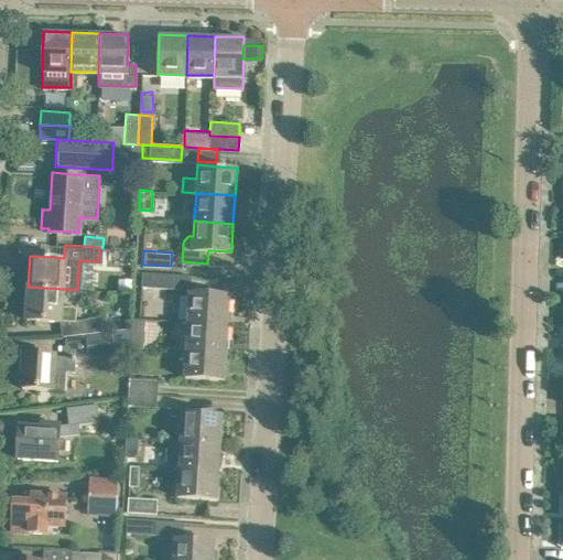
[(191,288),(191,272),(141,270),(141,284),(191,288)]
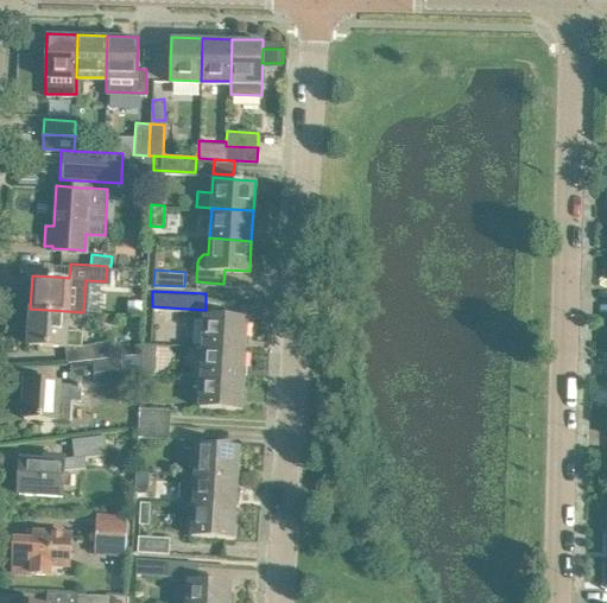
[(128,297),(127,311),(141,311),(143,298),(128,297)]
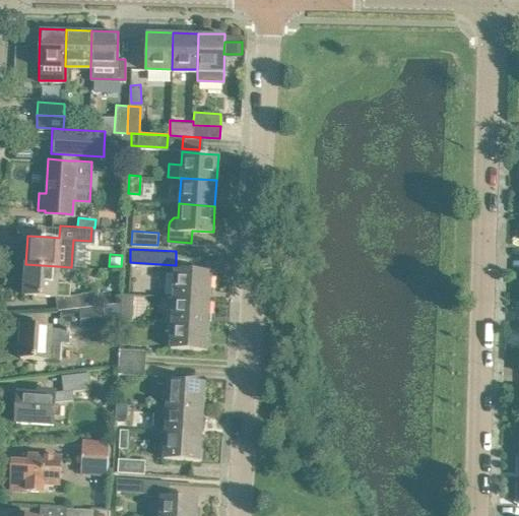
[(23,293),(55,295),(55,294),(69,295),(68,308),(77,307),(94,305),(92,289),(80,291),(80,292),(69,293),(70,282),(56,281),(57,266),(25,264),(23,293)]
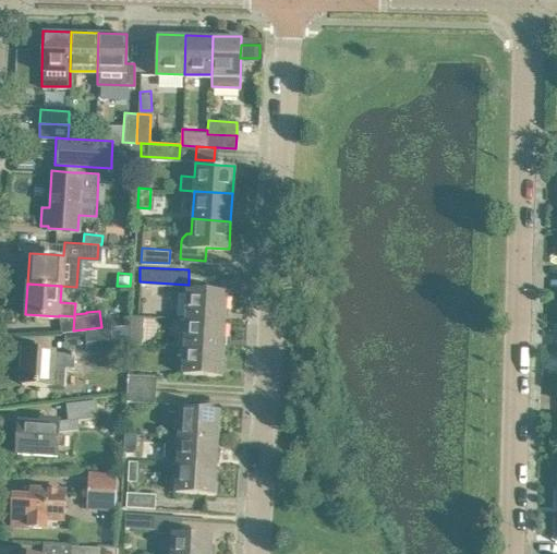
[(188,288),(185,316),(225,318),(226,290),(188,288)]
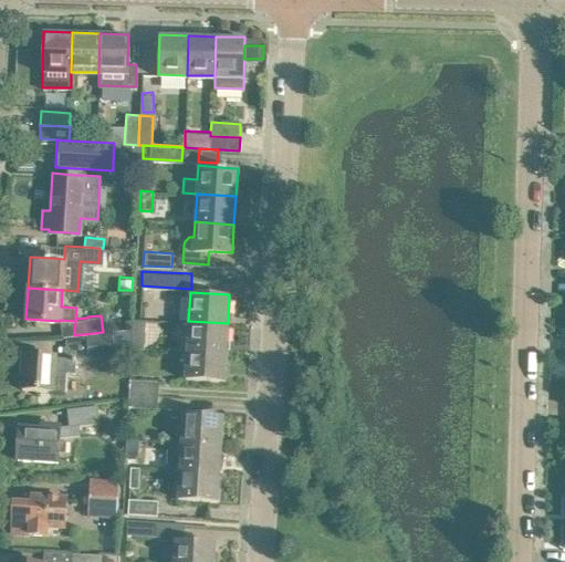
[(145,318),(133,316),(131,345),(144,346),(145,318)]
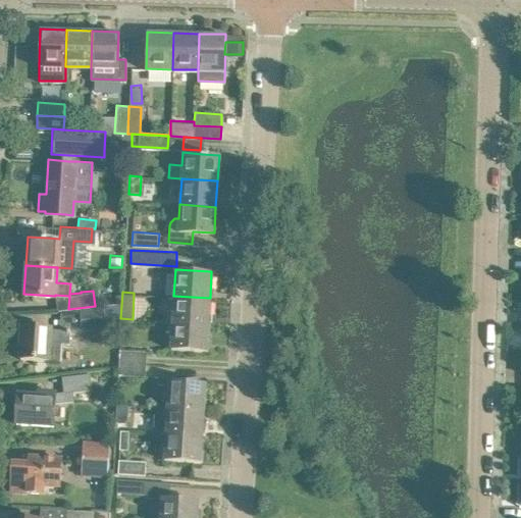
[(173,296),(172,321),(208,323),(210,298),(173,296)]
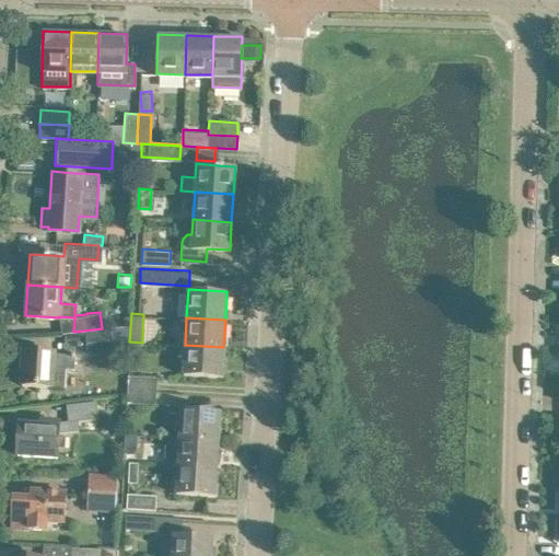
[(83,331),(85,352),(113,350),(113,343),(111,327),(102,328),(83,331)]
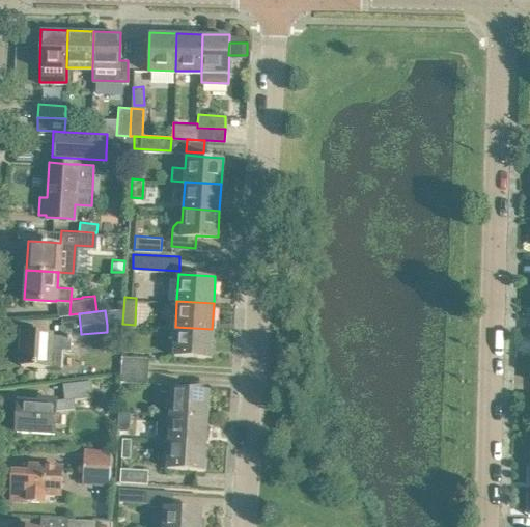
[(212,329),(175,327),(173,354),(211,356),(212,329)]
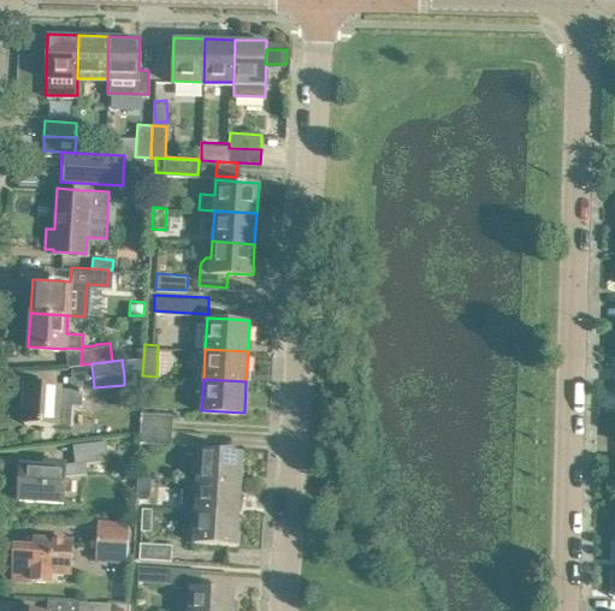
[(23,421),(70,425),(71,403),(81,404),(82,389),(59,387),(59,385),(25,384),(23,421)]
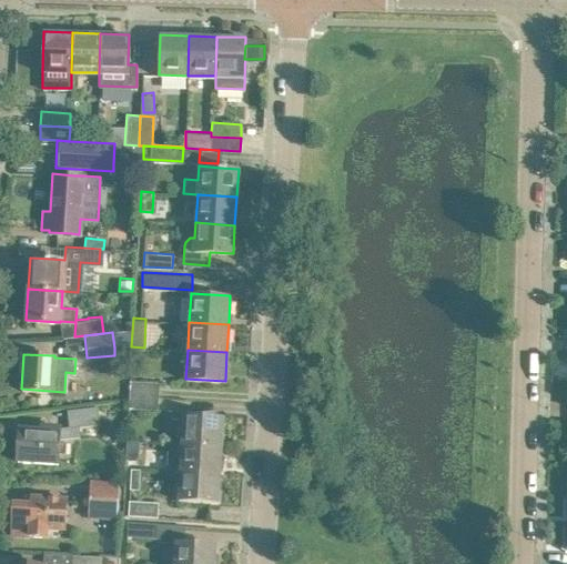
[(129,393),(159,395),(159,382),(130,380),(129,393)]
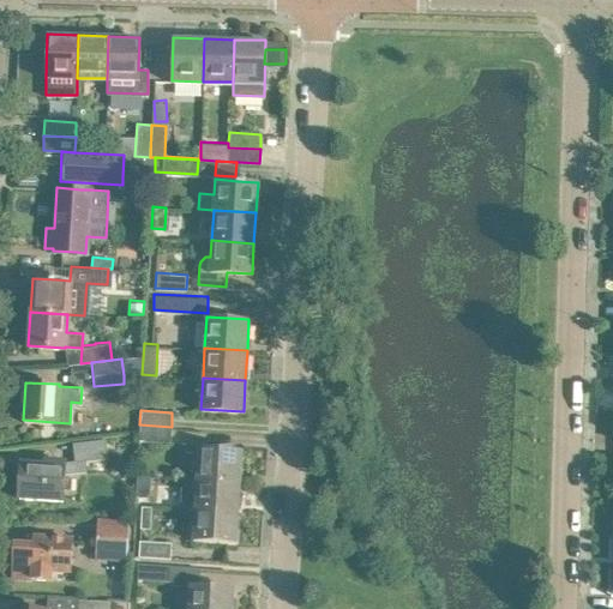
[(139,424),(139,439),(170,441),(172,427),(139,424)]
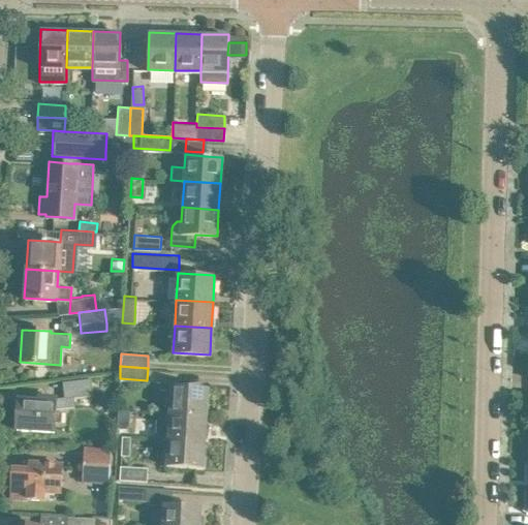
[(16,427),(36,429),(54,430),(55,407),(75,405),(74,396),(92,394),(90,377),(62,380),(64,396),(56,397),(38,396),(38,399),(18,398),(16,427)]
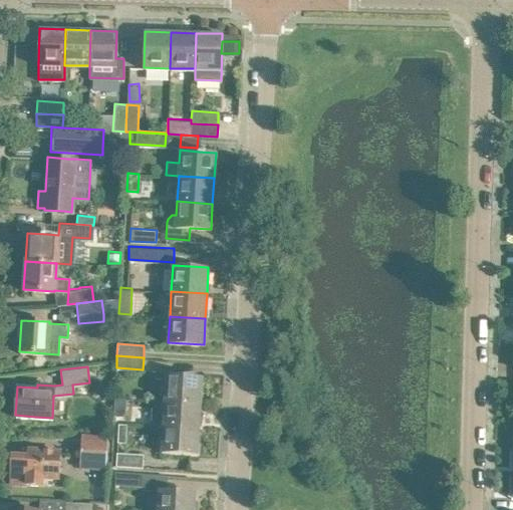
[(167,374),(167,369),(155,368),(155,376),(166,376),(165,401),(200,403),(202,376),(167,374)]
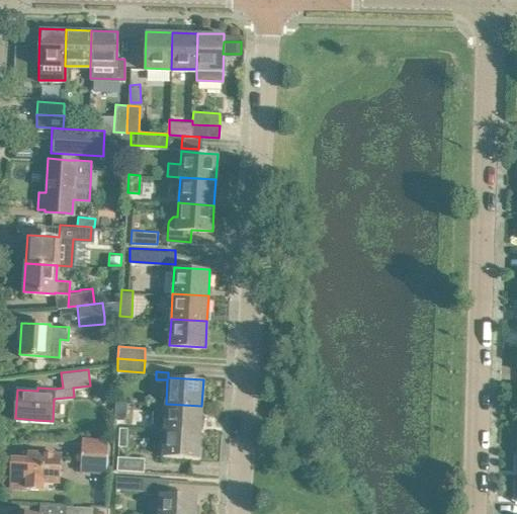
[(114,417),(119,418),(125,418),(126,401),(115,401),(114,417)]
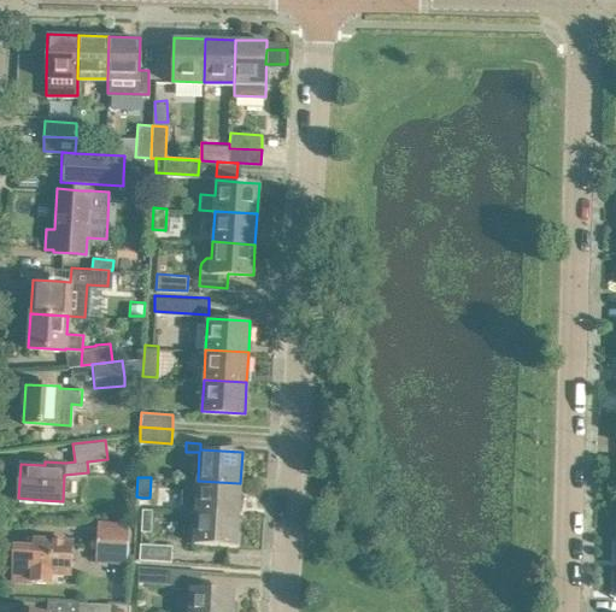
[(188,510),(195,510),(195,511),(239,513),(240,483),(198,481),(191,480),(186,483),(182,487),(181,502),(183,506),(188,510)]
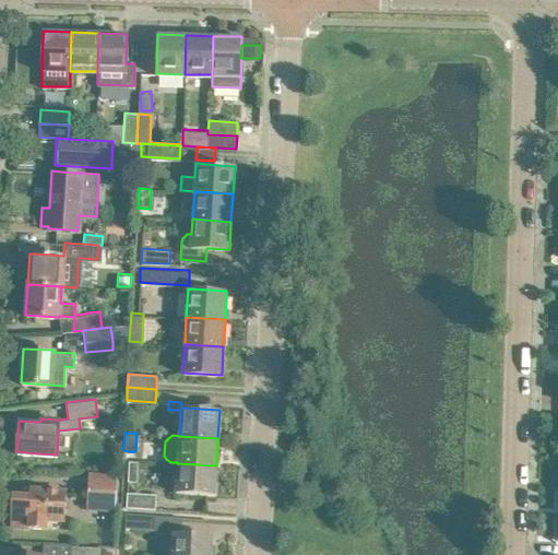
[(128,460),(127,480),(137,480),(138,460),(128,460)]
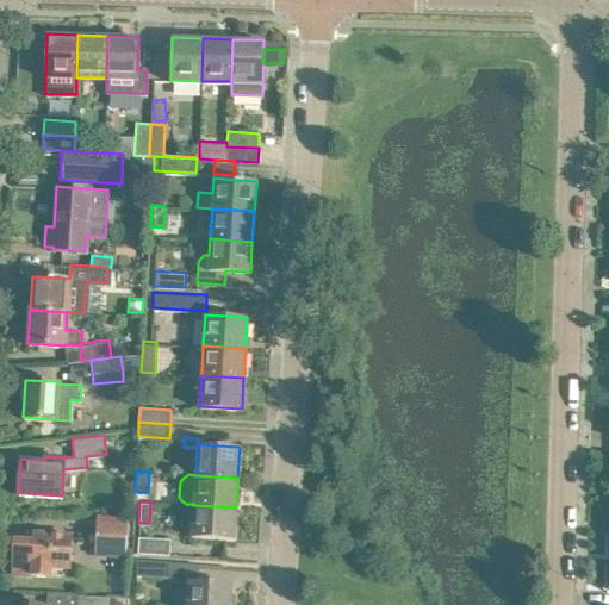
[(234,538),(236,507),(193,505),(192,536),(234,538)]
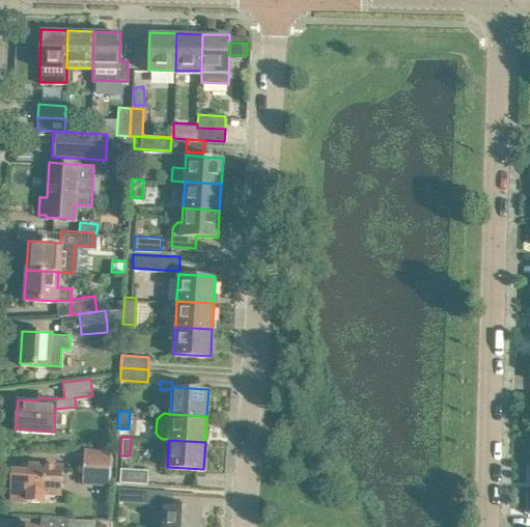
[(84,448),(82,481),(109,483),(111,450),(84,448)]
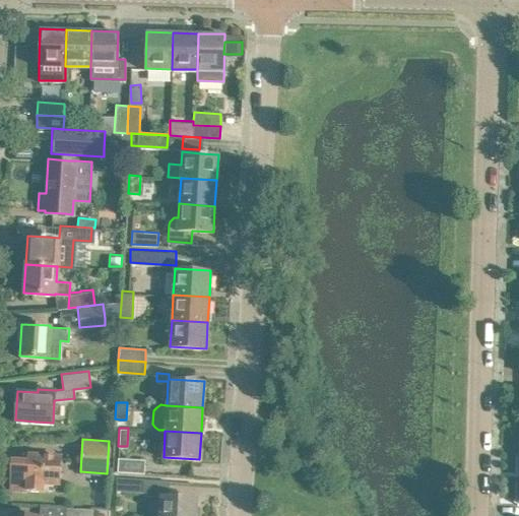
[(10,488),(30,489),(44,490),(45,481),(59,482),(60,474),(61,455),(27,453),(27,460),(12,459),(10,488)]
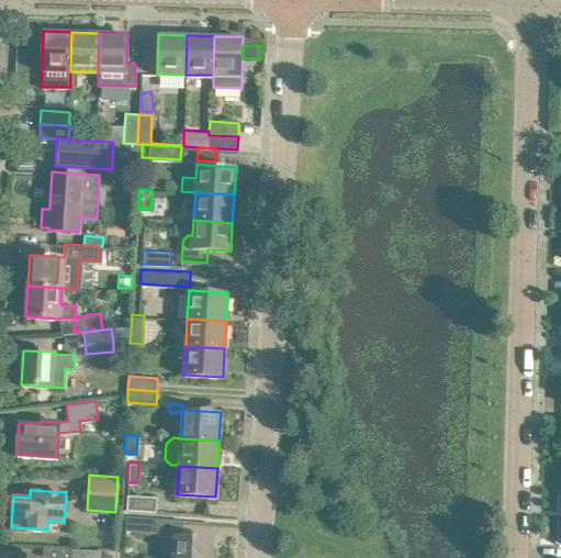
[(156,495),(127,493),(126,509),(156,510),(156,495)]
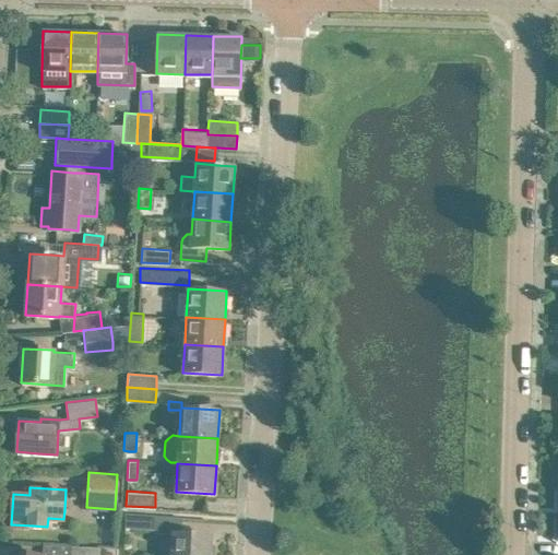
[(154,528),(154,514),(126,511),(125,527),(154,528)]
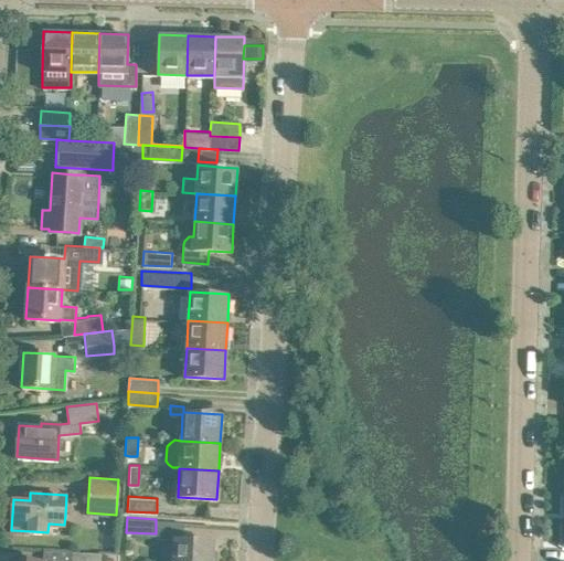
[(174,538),(172,560),(212,560),(214,541),(174,538)]
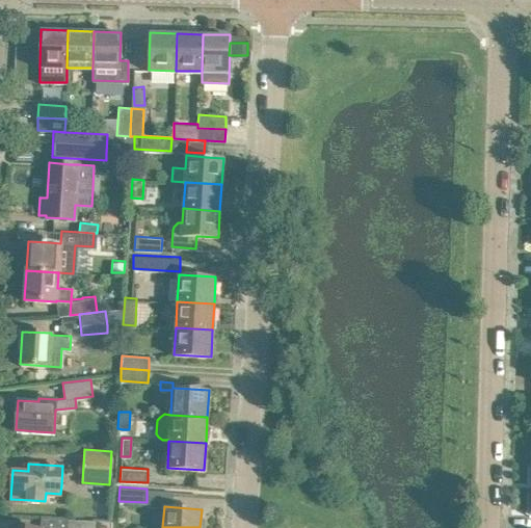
[(54,516),(53,527),(93,527),(94,521),(68,519),(68,517),(54,516)]
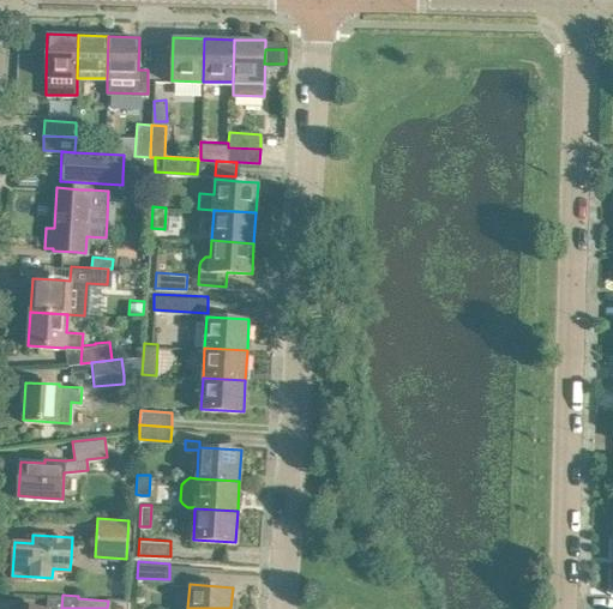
[(108,601),(107,608),(127,608),(128,600),(108,598),(108,601)]
